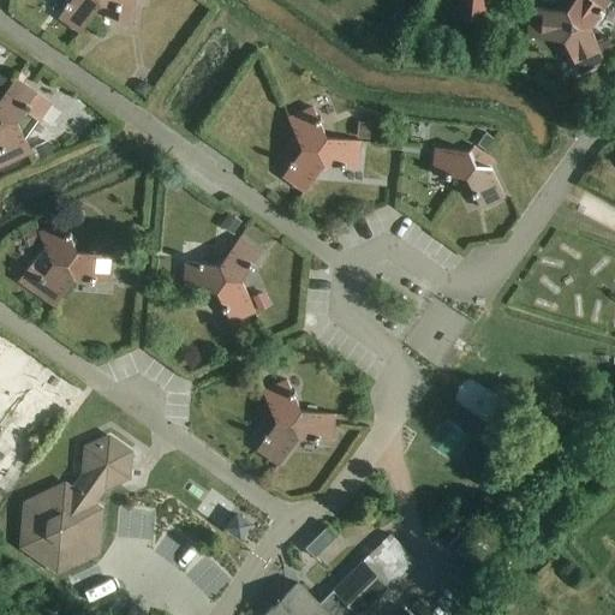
[(0,0),(0,12),(11,12),(12,0),(0,0)]
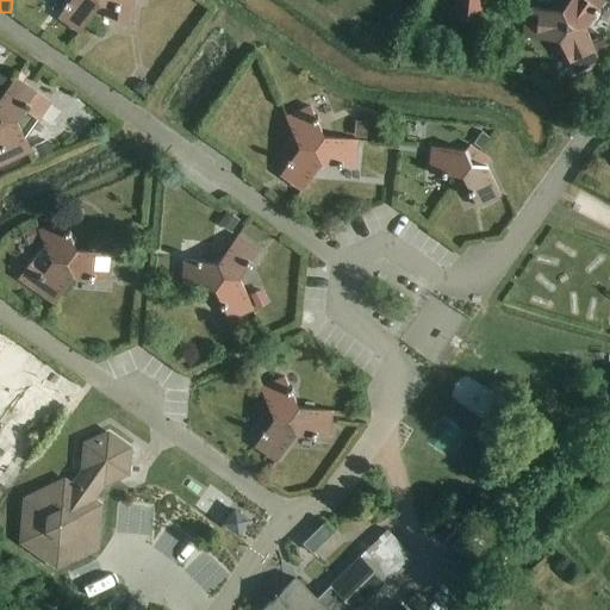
[(99,5),(97,0),(68,0),(58,16),(81,31),(99,5)]
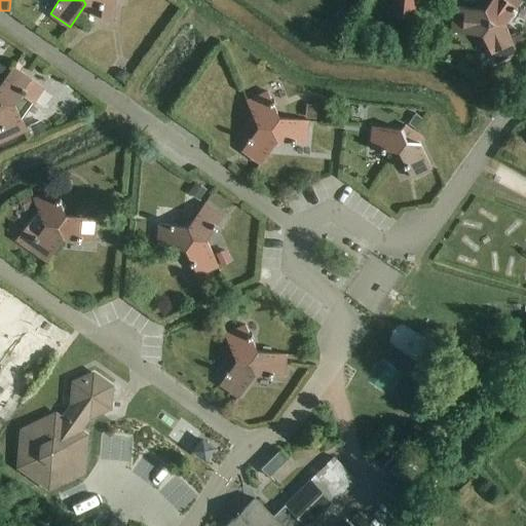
[(83,0),(85,4),(99,5),(98,19),(112,21),(115,0),(83,0)]
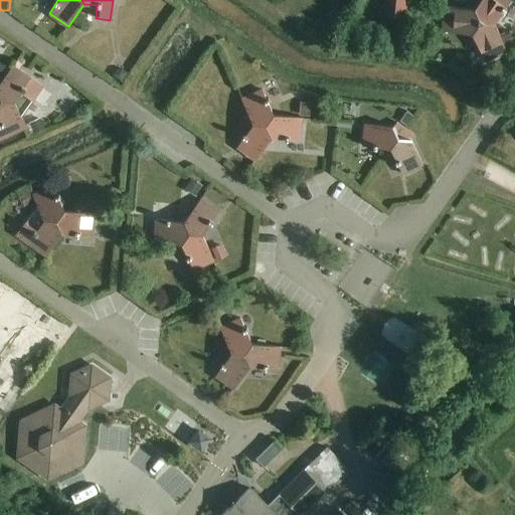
[(408,16),(409,0),(384,0),(383,13),(408,16)]
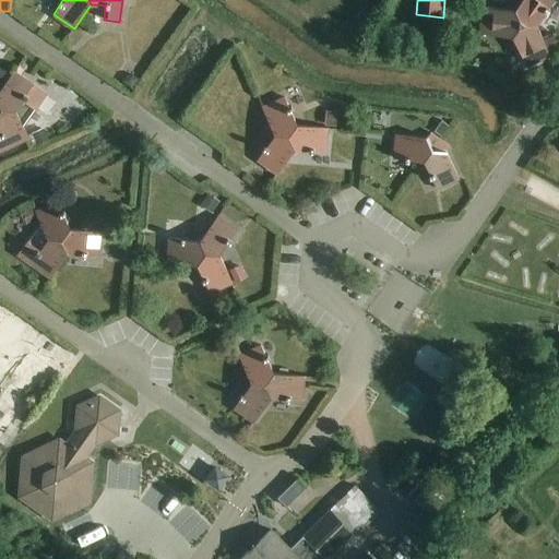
[(521,22),(535,24),(554,0),(521,0),(514,9),(521,22)]
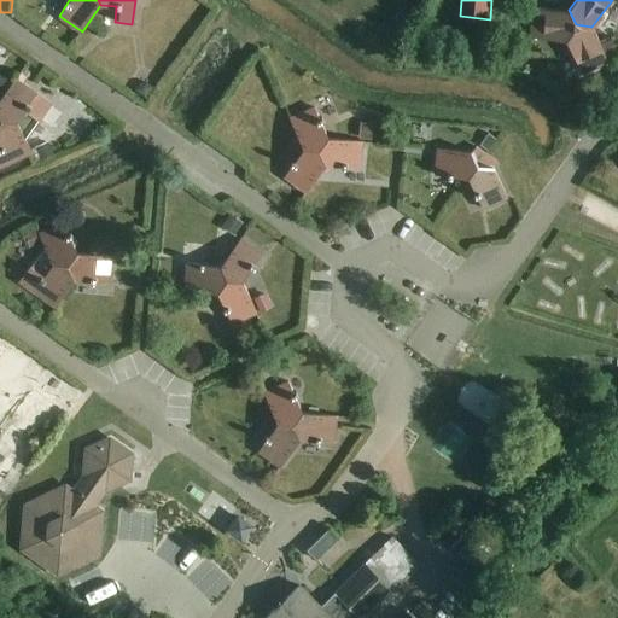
[(567,39),(576,24),(569,10),(534,7),(532,36),(567,39)]
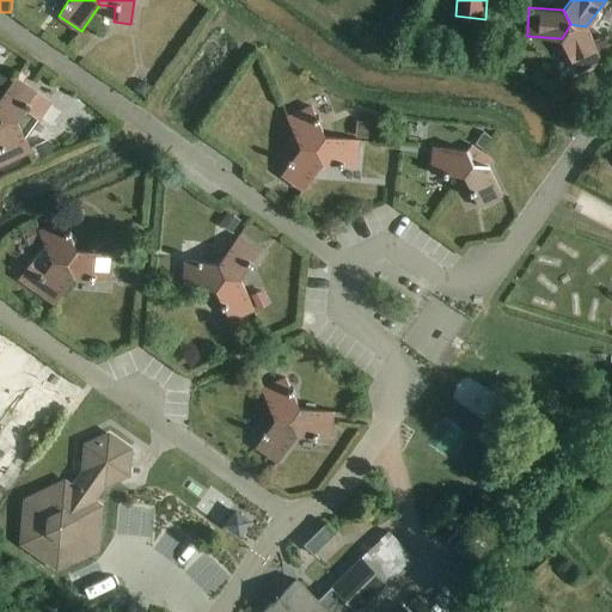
[(570,24),(562,38),(577,73),(603,61),(586,26),(570,24)]
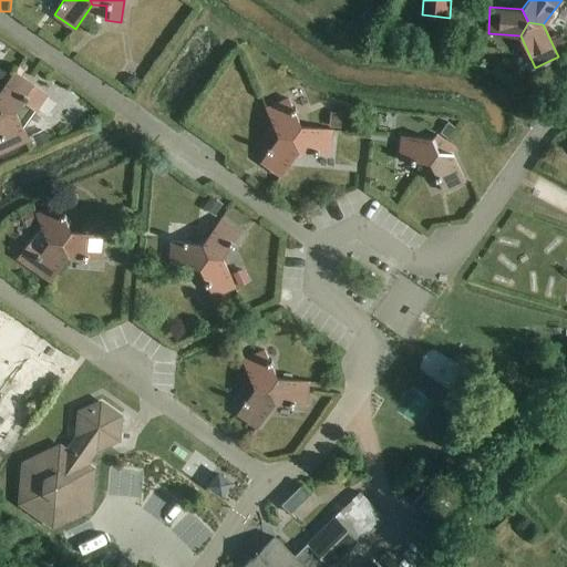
[(555,40),(559,50),(566,47),(566,43),(563,35),(555,40)]
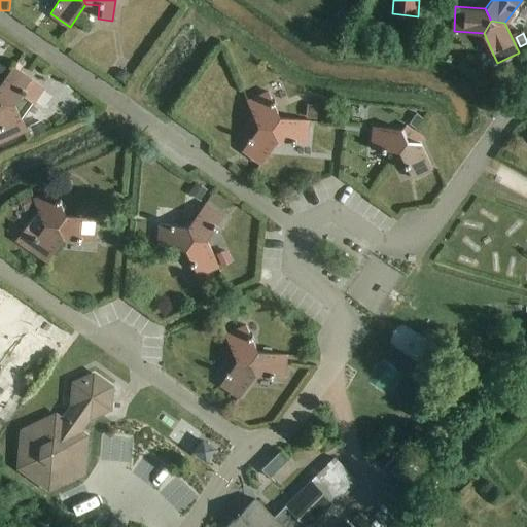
[(0,65),(0,77),(1,78),(8,69),(1,64),(0,65)]
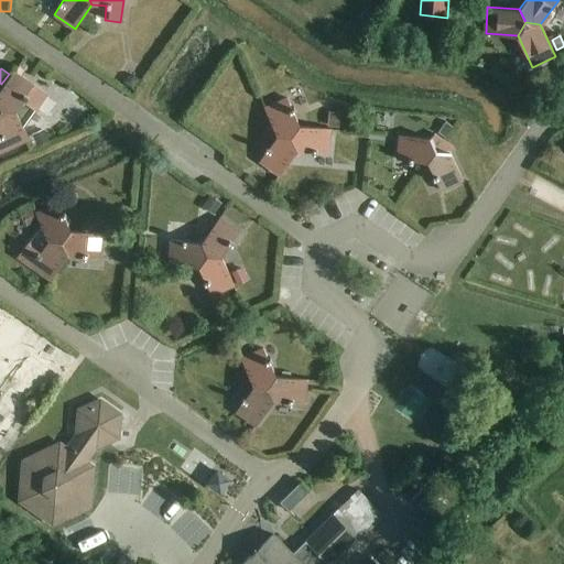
[(14,72),(0,90),(0,104),(2,108),(17,110),(24,128),(47,97),(14,72)]
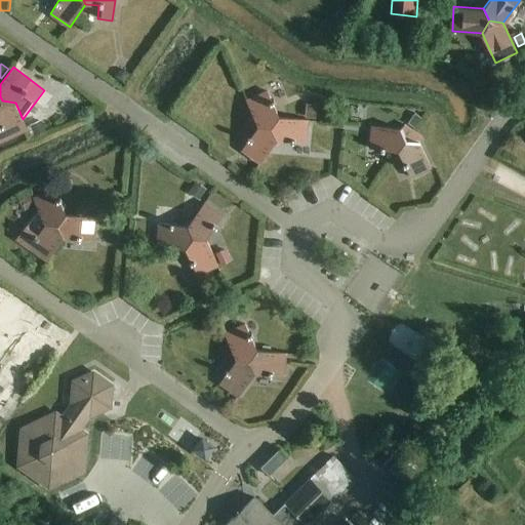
[(126,84),(131,75),(120,69),(115,78),(126,84)]
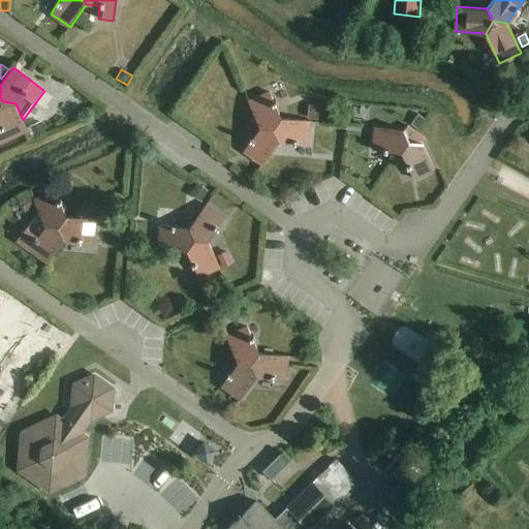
[(272,128),(281,118),(270,92),(248,101),(259,127),(272,128)]
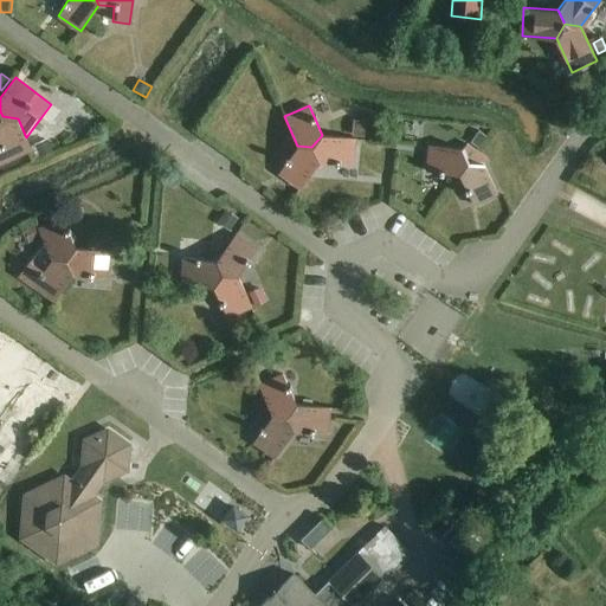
[(26,137),(18,118),(2,116),(0,120),(0,163),(32,150),(26,137)]
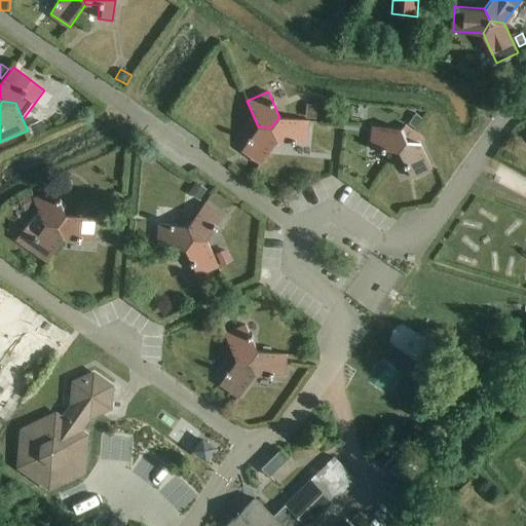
[(305,118),(315,119),(317,105),(307,104),(305,118)]
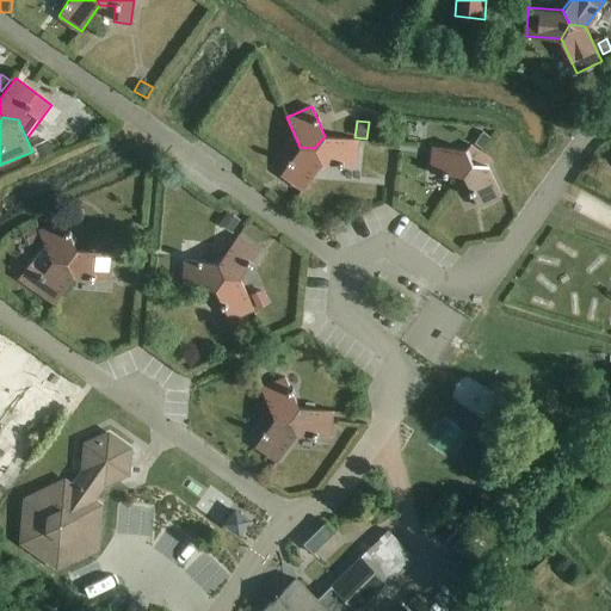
[(487,131),(479,143),(486,149),(494,137),(487,131)]
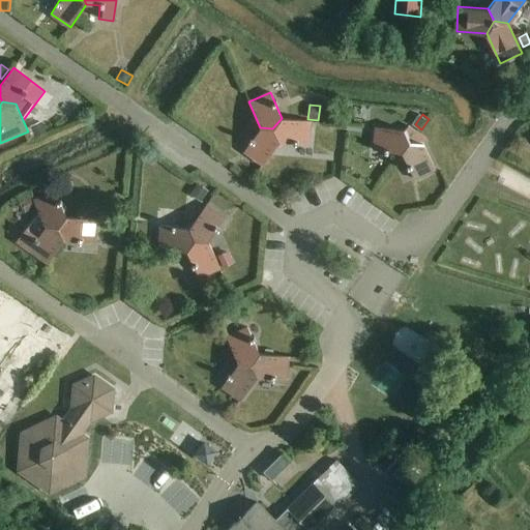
[(272,128),(280,140),(308,143),(311,122),(282,118),(272,128)]
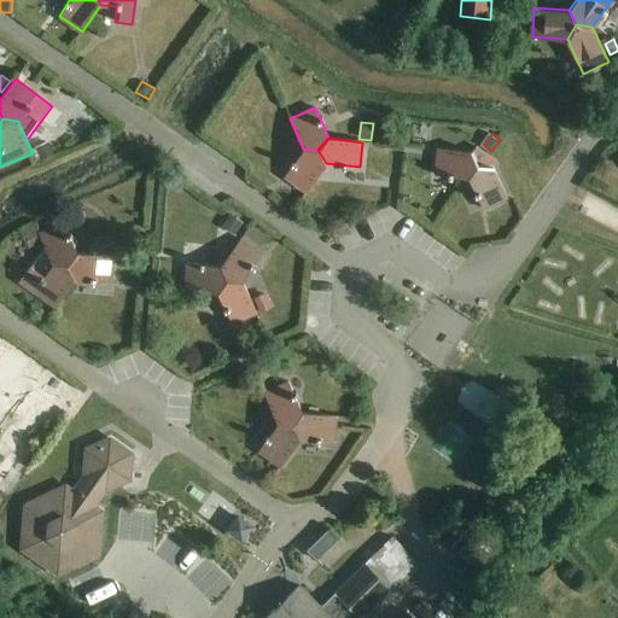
[(42,161),(56,155),(50,141),(36,146),(42,161)]
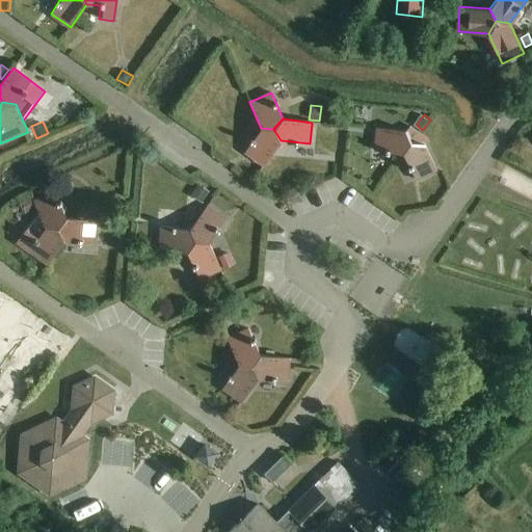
[(405,153),(420,132),(410,126),(407,130),(377,128),(376,151),(405,153)]
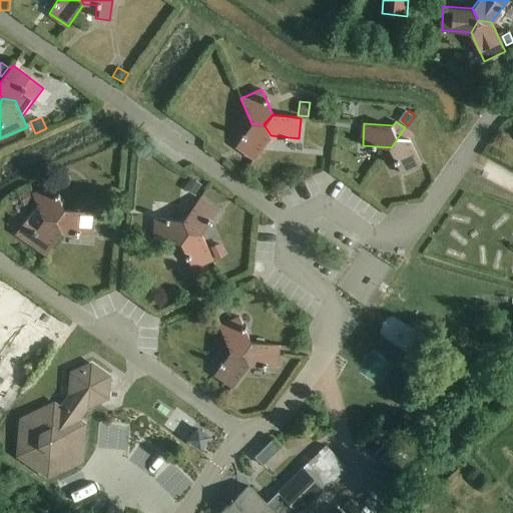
[(271,135),(264,124),(251,123),(236,146),(255,158),(271,135)]
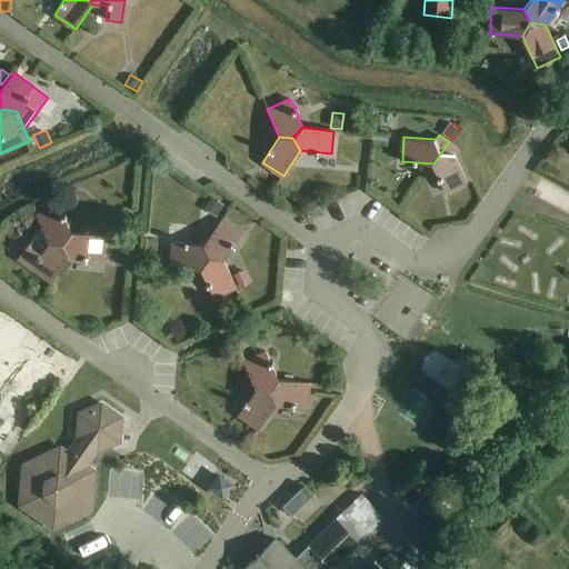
[(449,141),(433,163),(446,192),(467,182),(455,153),(458,148),(449,141)]
